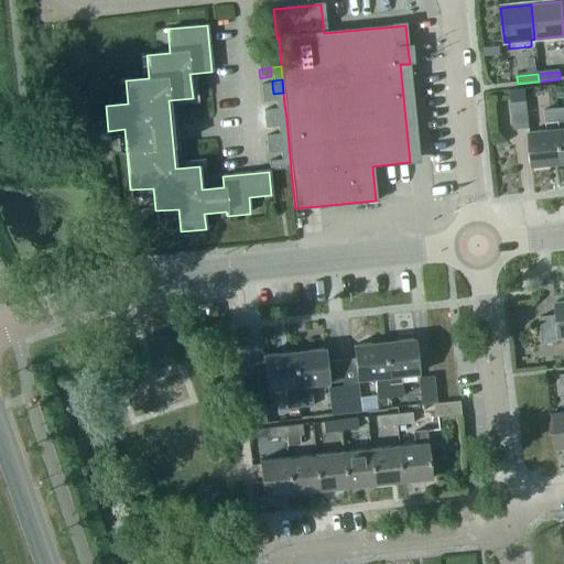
[(260,86),(261,95),(273,94),(272,85),(260,86)]
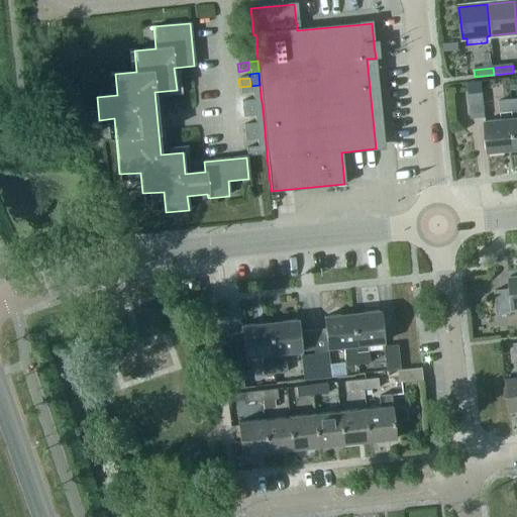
[(481,82),(468,83),(469,96),(482,95),(481,82)]
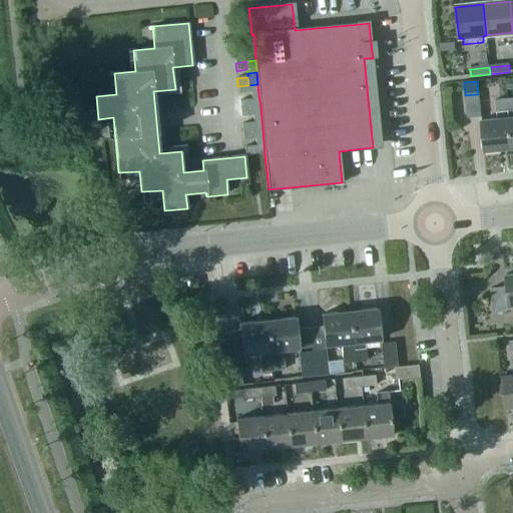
[(249,96),(259,95),(258,84),(248,85),(249,93),(249,96)]
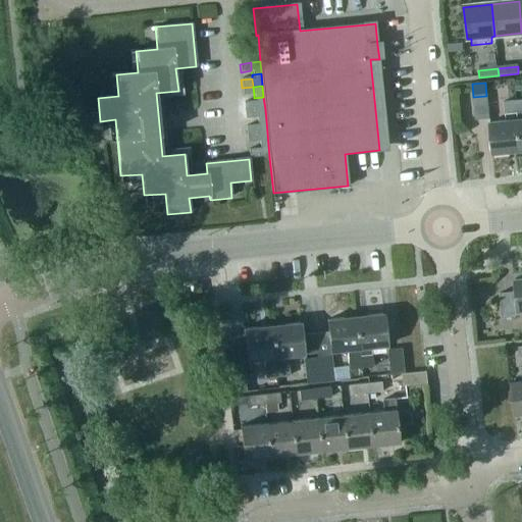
[(242,88),(243,96),(254,95),(253,87),(242,88)]
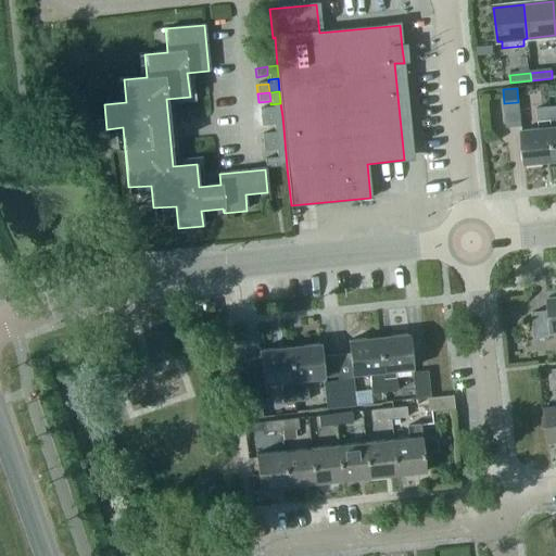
[(504,103),(506,128),(520,127),(518,102),(504,103)]
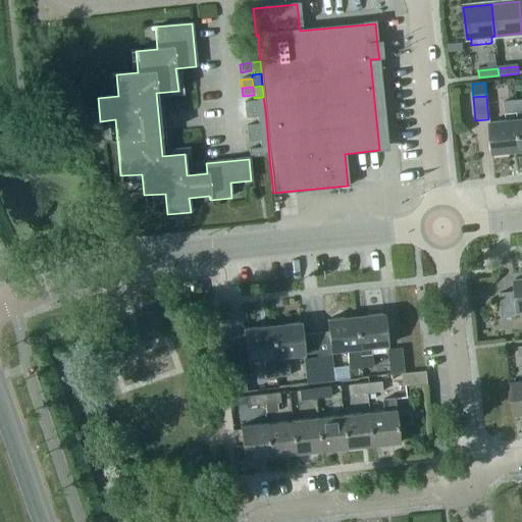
[(256,110),(265,109),(263,97),(254,98),(255,102),(256,110)]
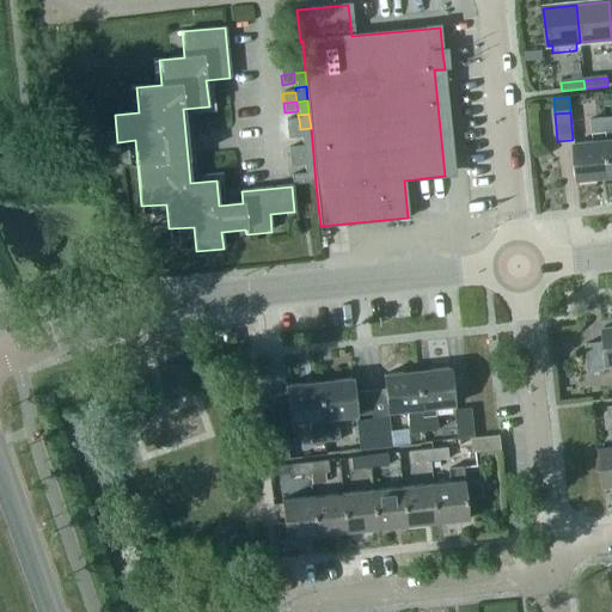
[(577,183),(611,181),(604,118),(591,120),(592,144),(574,145),(577,183)]
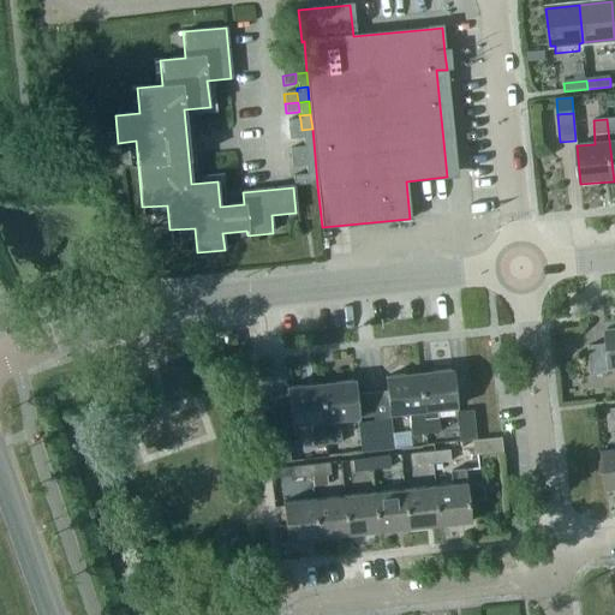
[(302,130),(300,120),(287,121),(288,131),(302,130)]
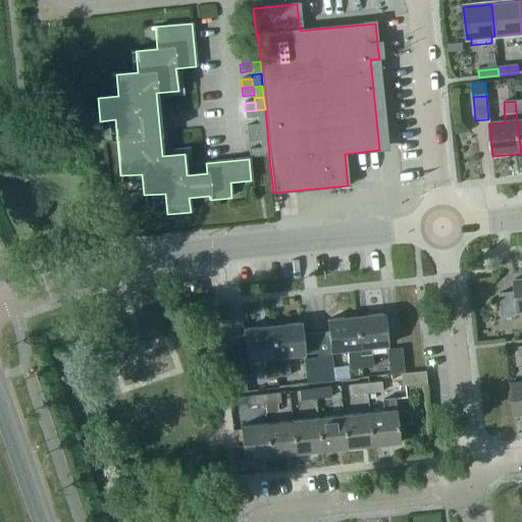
[(257,121),(266,120),(265,109),(256,110),(256,118),(257,121)]
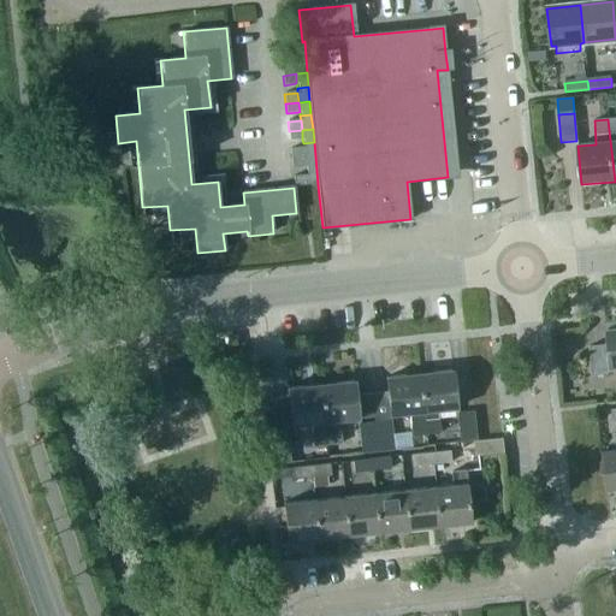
[(302,140),(302,130),(289,131),(290,141),(302,140)]
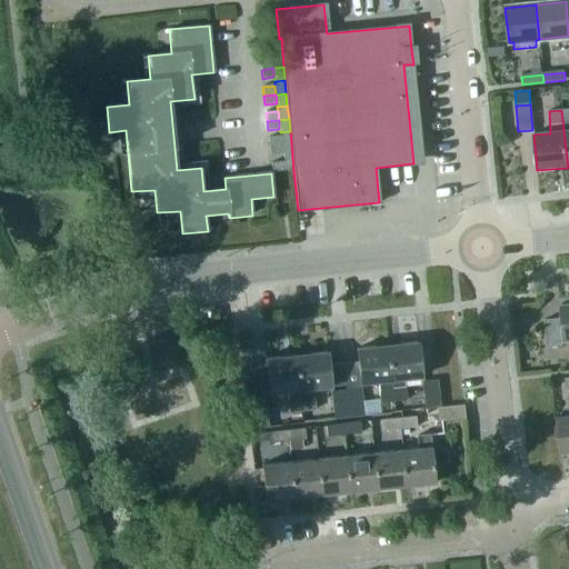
[(281,146),(291,145),(290,131),(280,132),(280,137),(281,146)]
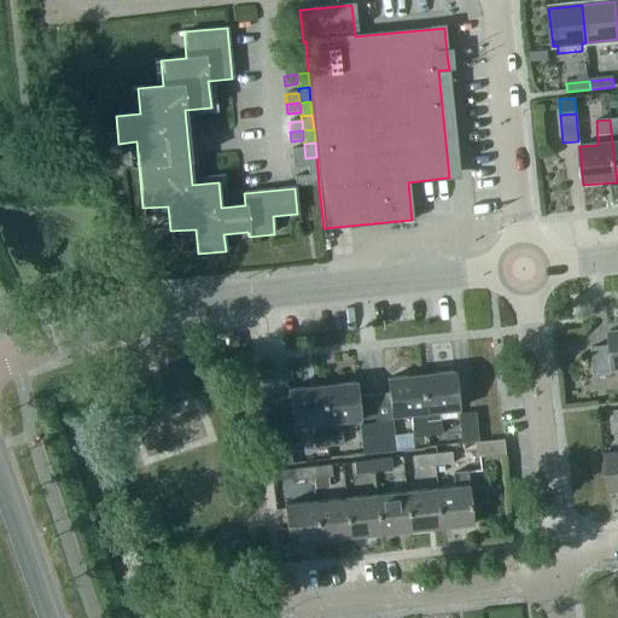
[(291,150),(292,159),(305,158),(304,149),(291,150)]
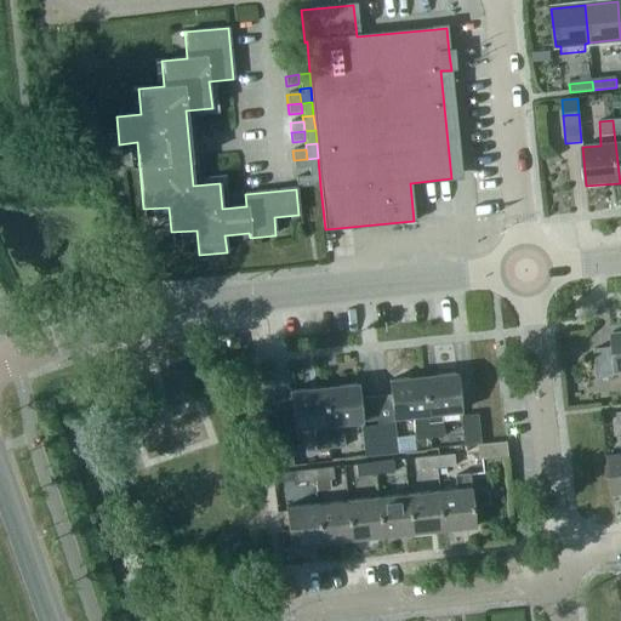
[(308,174),(319,172),(318,158),(307,159),(307,169),(308,174)]
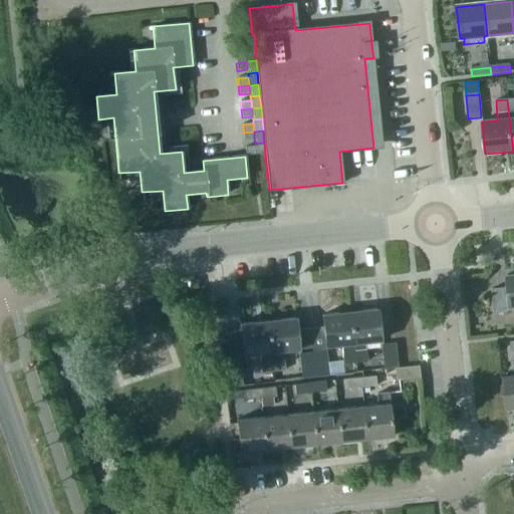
[(254,140),(254,132),(243,133),(244,141),(254,140)]
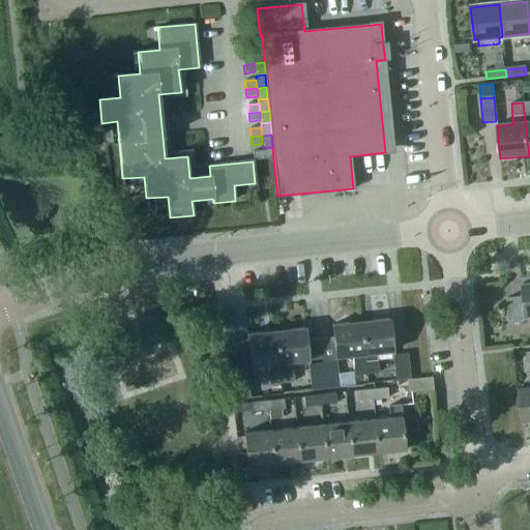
[(264,160),(273,159),(272,147),(263,148),(263,151),(264,160)]
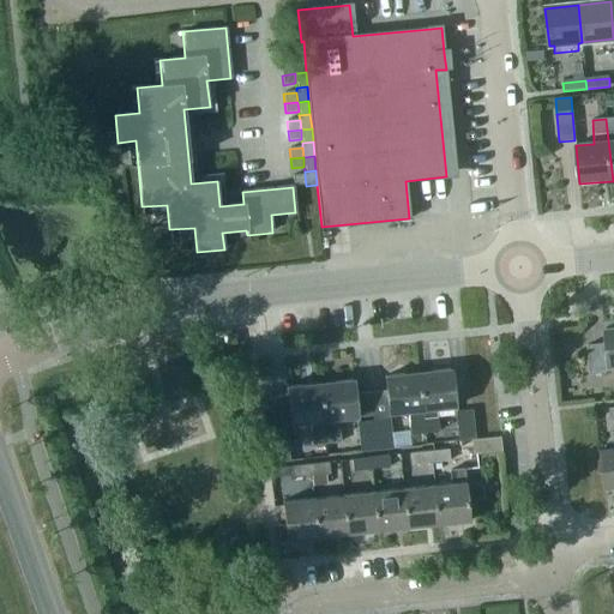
[(292,176),(293,187),(306,186),(305,175),(292,176)]
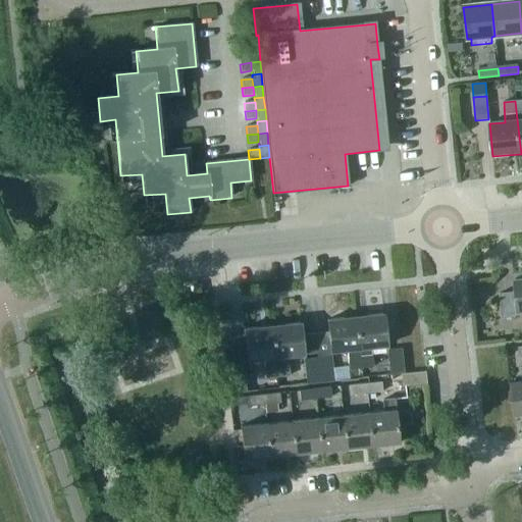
[(521,279),(514,280),(515,293),(500,294),(502,320),(515,319),(520,313),(521,313),(521,279)]
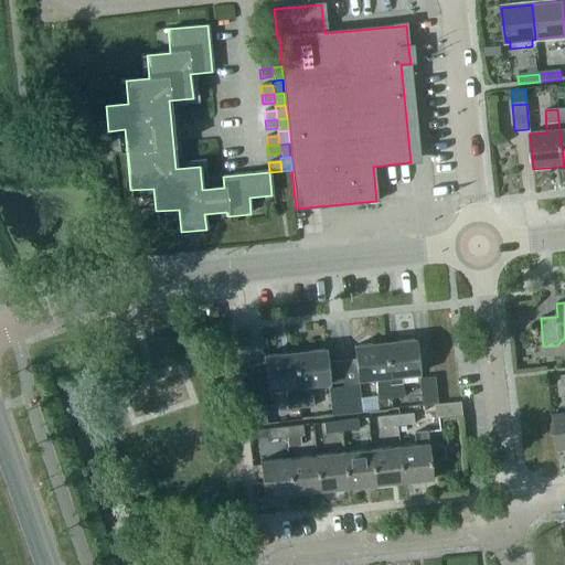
[(415,341),(385,343),(391,397),(404,396),(402,376),(418,374),(415,341)]
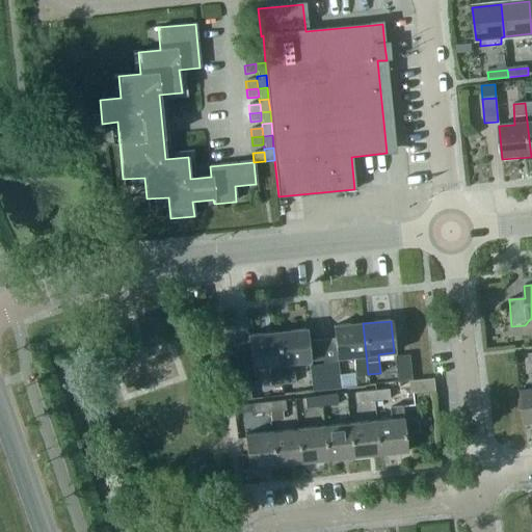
[(368,374),(363,323),(333,326),(336,360),(353,357),(355,376),(368,374)]
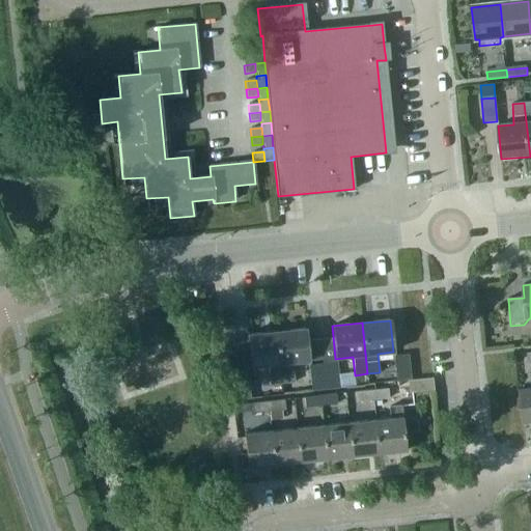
[(304,329),(277,332),(282,384),(295,383),(294,363),(307,362),(304,329)]
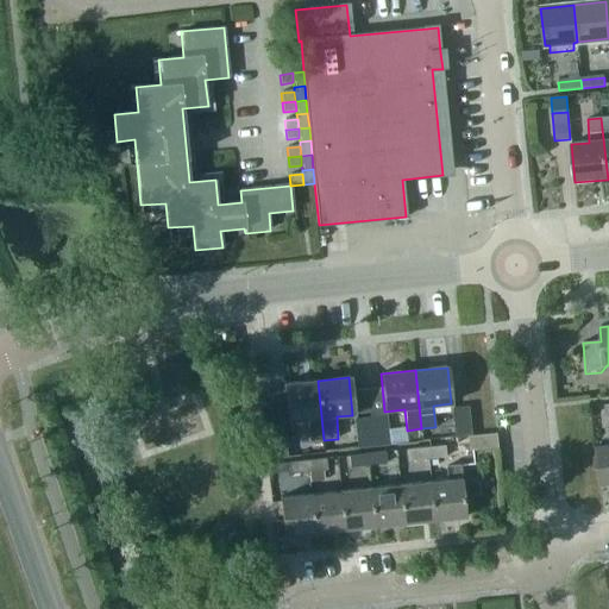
[(288,422),(307,420),(309,441),(324,440),(318,381),(283,384),(288,422)]
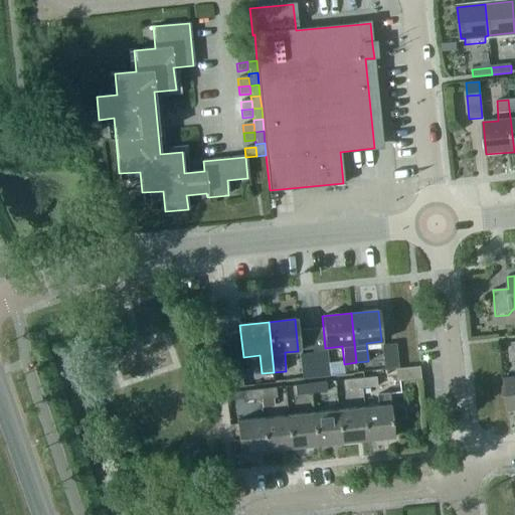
[(381,346),(384,370),(397,368),(394,345),(381,346)]
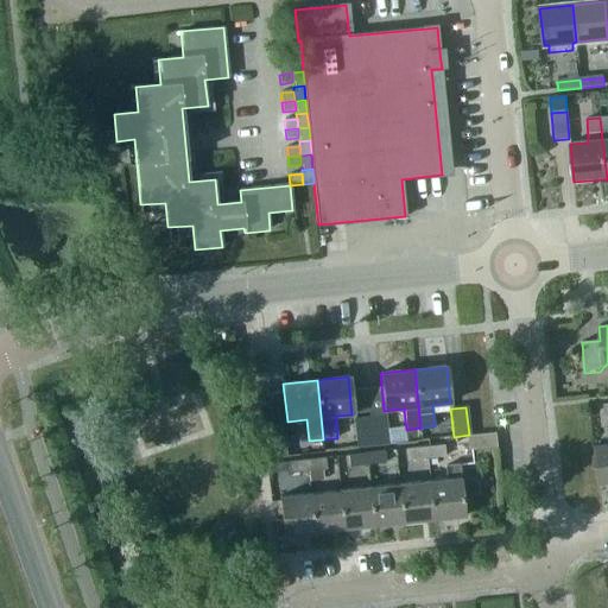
[(385,416),(369,417),(372,445),(388,444),(385,416)]
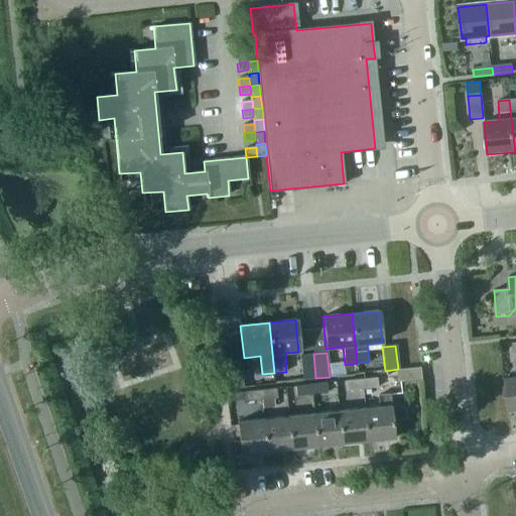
[(302,379),(315,378),(313,354),(299,356),(302,379)]
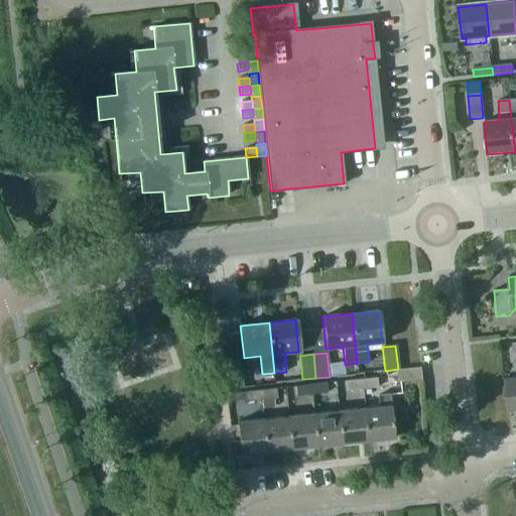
[(240,358),(222,359),(226,389),(243,387),(240,358)]
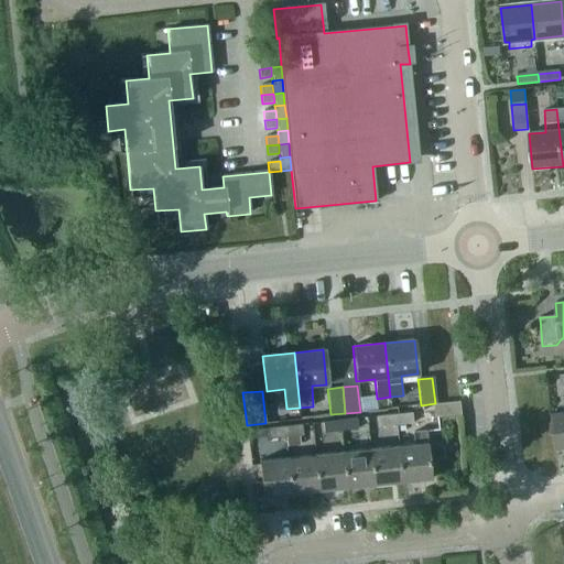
[(458,401),(432,404),(434,418),(459,414),(458,401)]
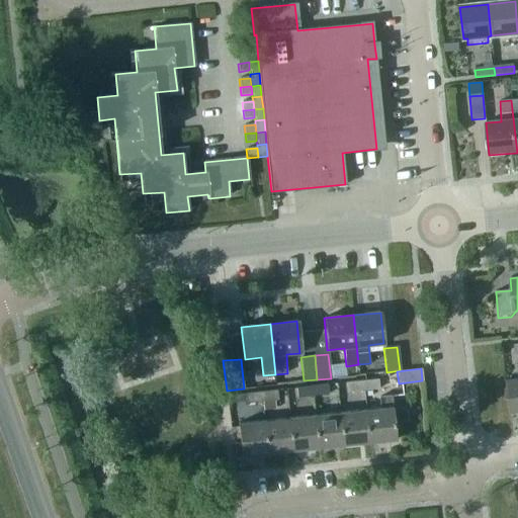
[(517,412),(517,378),(507,380),(511,414),(517,412)]
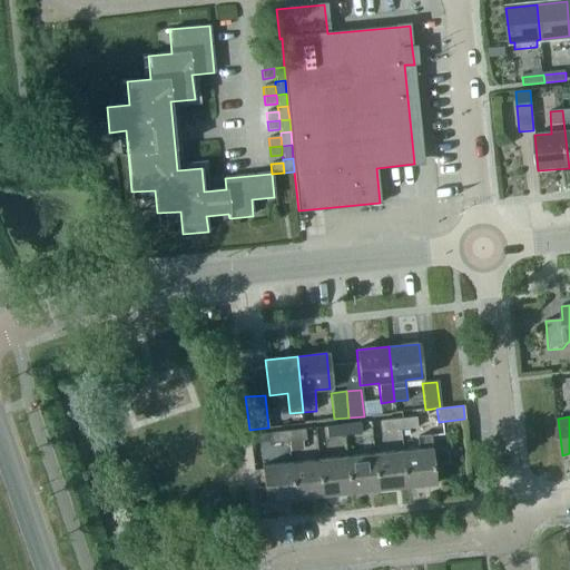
[(415,419),(400,421),(401,430),(416,428),(415,419)]
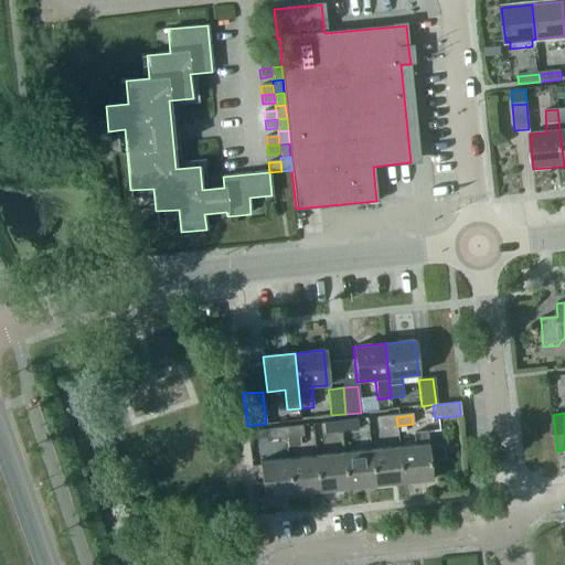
[(397,426),(396,417),(379,418),(379,428),(397,426)]
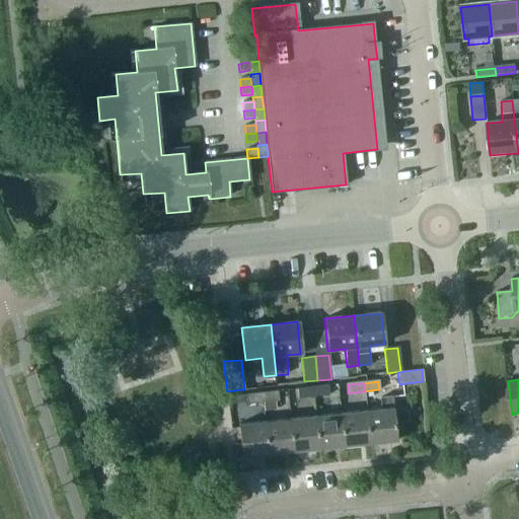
[(327,386),(313,388),(314,397),(328,395),(327,386)]
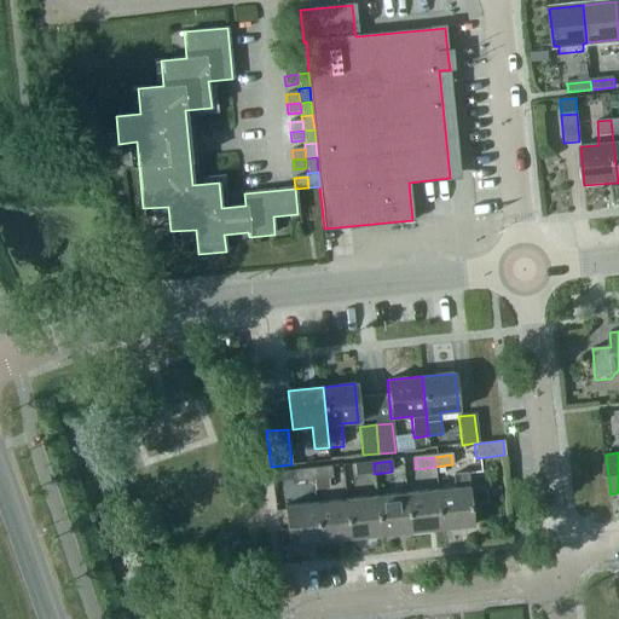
[(375,474),(374,463),(353,464),(356,476),(375,474)]
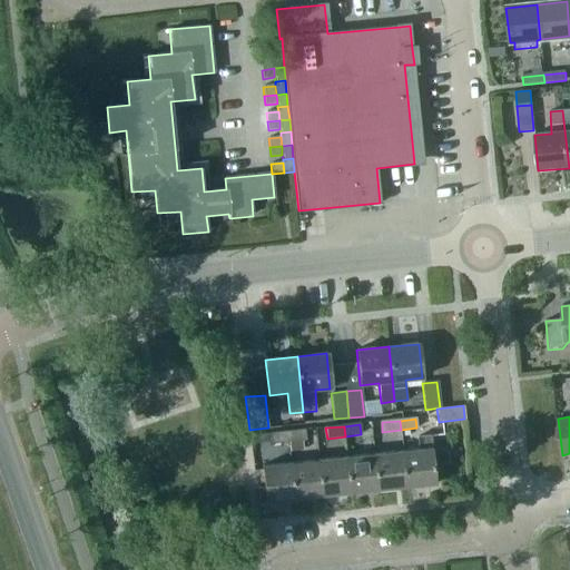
[(304,431),(290,432),(291,442),(305,440),(304,431)]
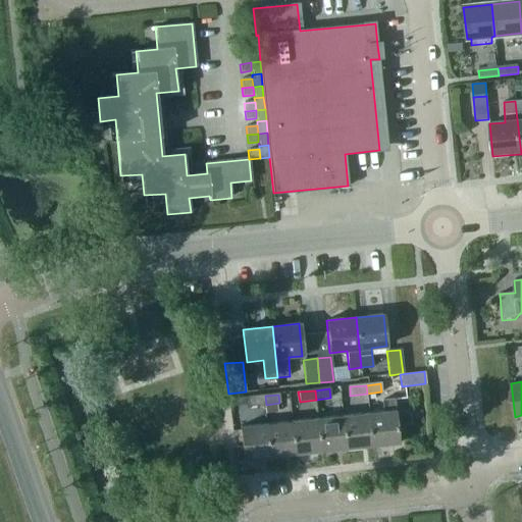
[(266,405),(265,396),(247,398),(248,407),(266,405)]
